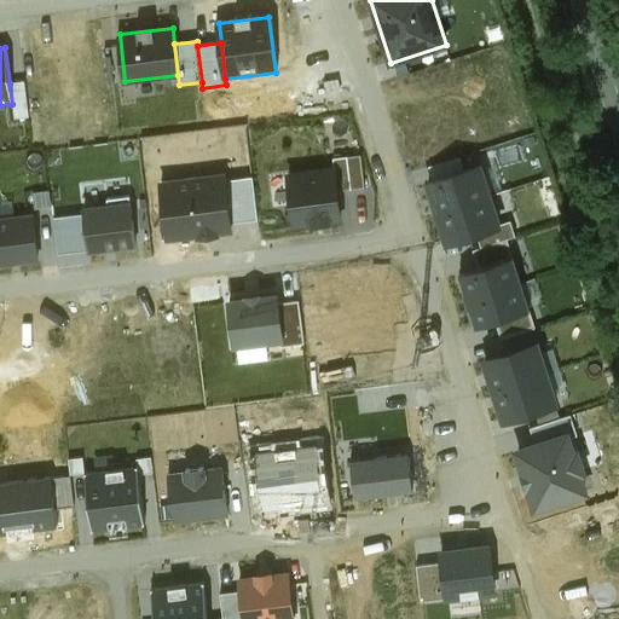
[(25,82),(10,84),(12,104),(13,119),(29,117),(25,82)]
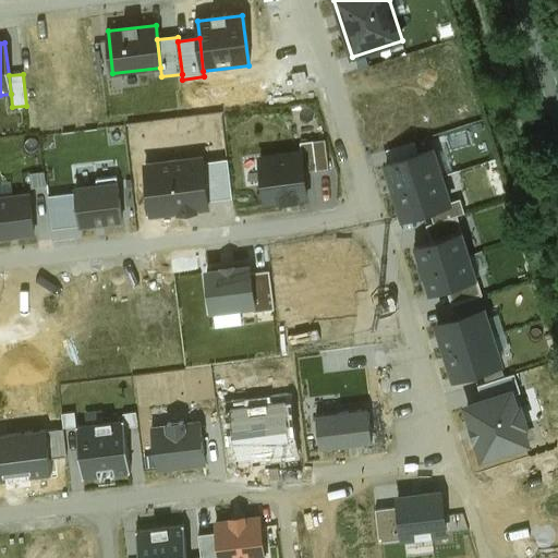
[(302,143),(303,152),(305,172),(329,169),(326,141),(302,143)]
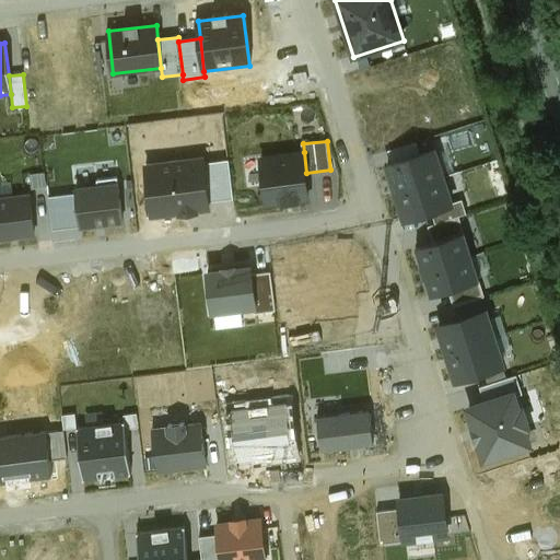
[(388,151),(393,163),(421,154),(417,142),(388,151)]
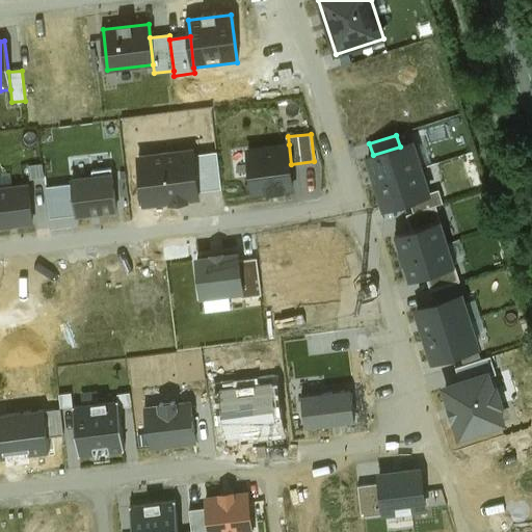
[(375,183),(423,168),(415,142),(400,147),(373,155),(367,157),(375,183)]
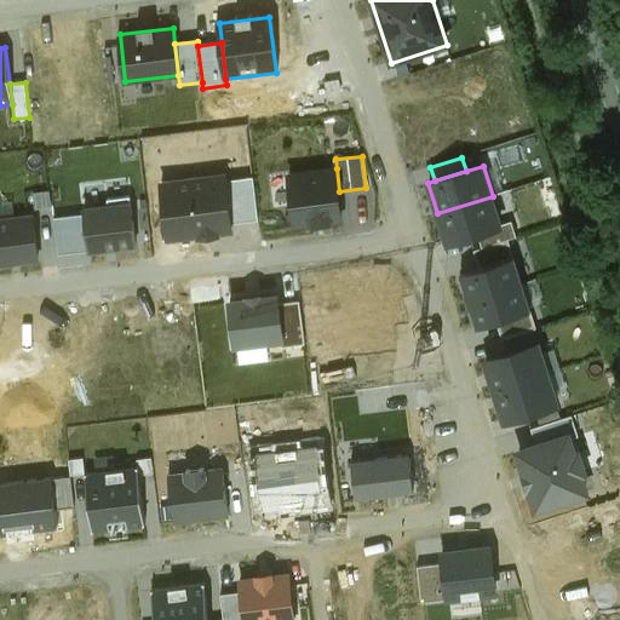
[(337,168),(290,174),(296,225),(343,220),(339,191),(337,168)]
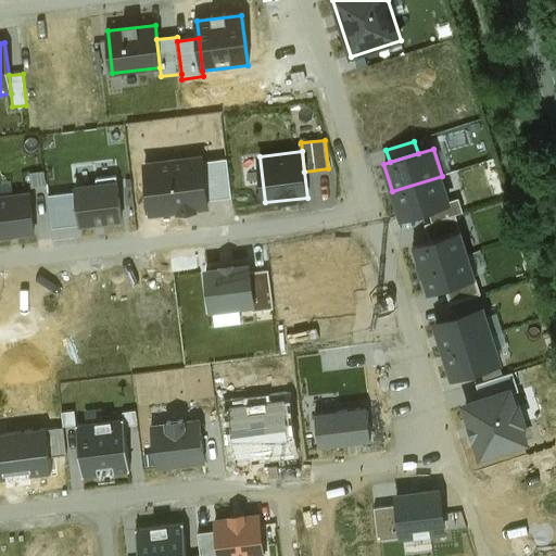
[(202,159),(148,166),(153,214),(209,207),(207,200),(202,162),(202,159)]
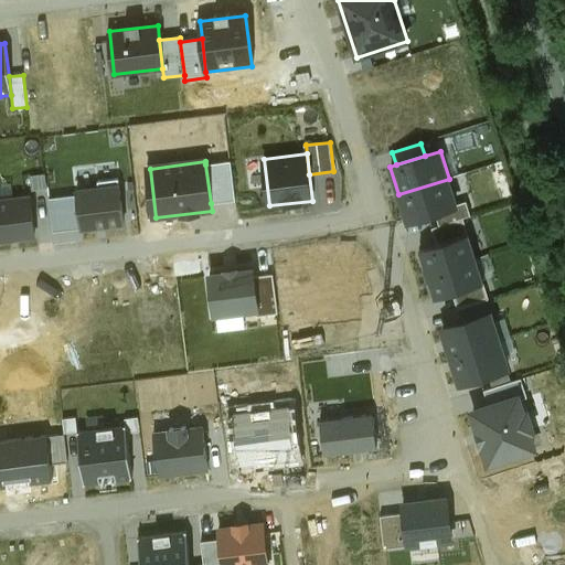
[(205,164),(211,203),(236,200),(231,161),(205,164)]
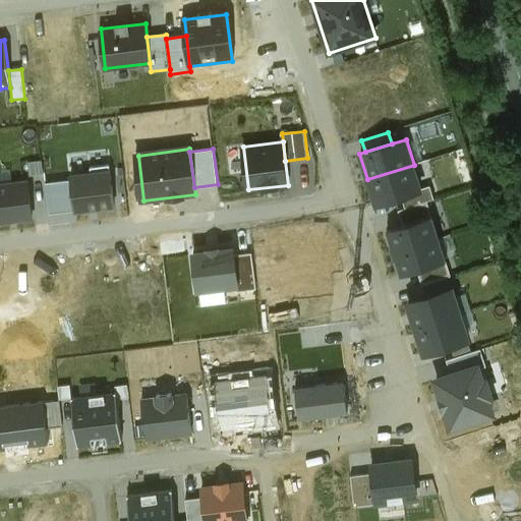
[(414,165),(367,179),(375,206),(402,196),(422,190),(422,189),(414,165)]
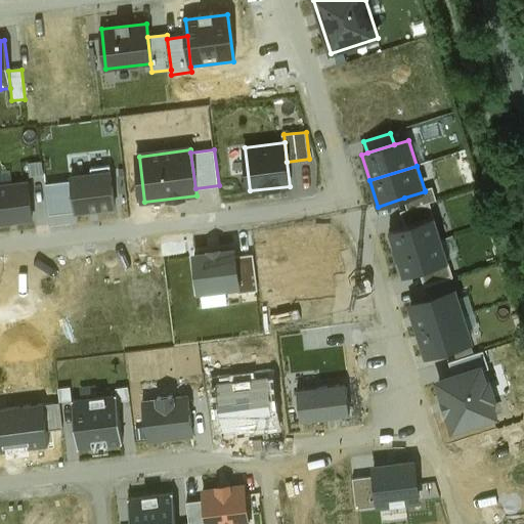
[(76,211),(76,213),(116,209),(111,167),(92,169),(92,174),(72,176),(72,181),(76,211)]
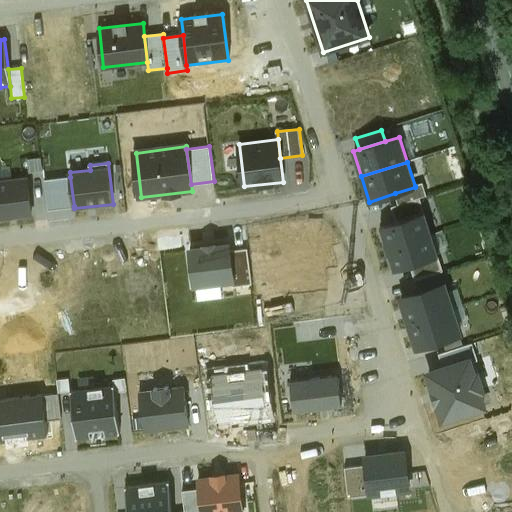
[(49,209),(74,206),(70,177),(46,180),(49,209)]
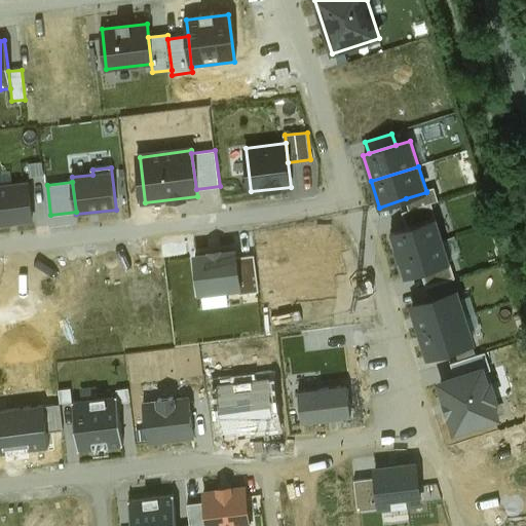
[(29,183),(0,186),(0,223),(33,220),(29,183)]
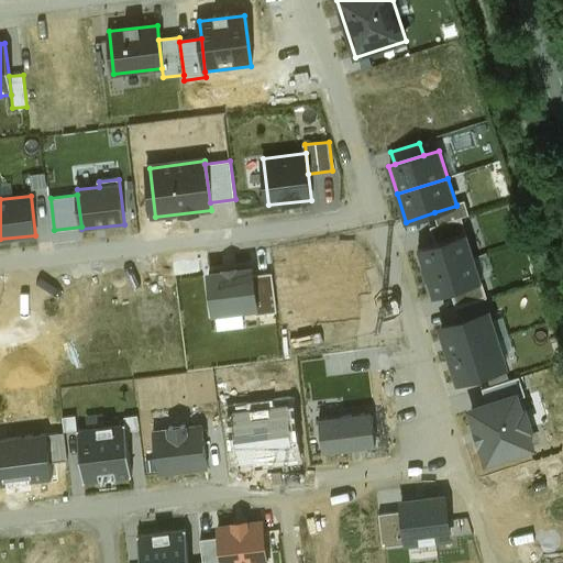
[(456,206),(434,212),(438,225),(462,218),(470,216),(465,201),(456,205),(456,206)]
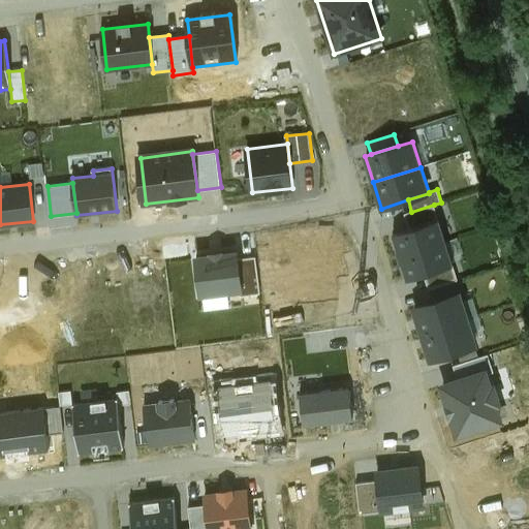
[(405,214),(410,229),(439,220),(434,205),(411,212),(405,214)]
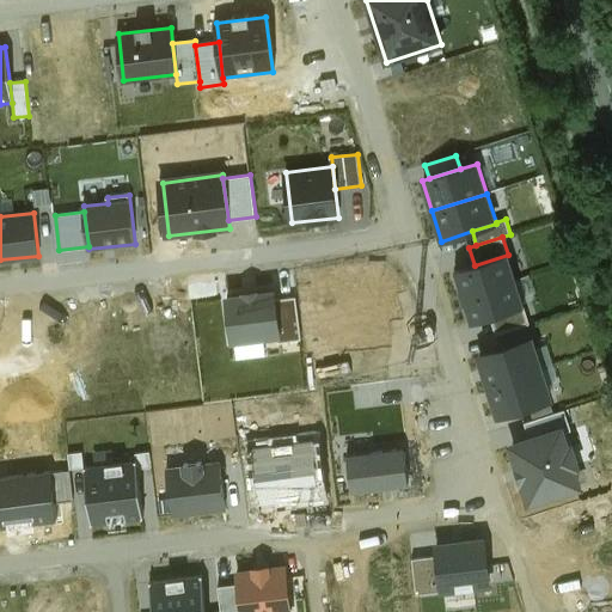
[(460,298),(516,280),(508,255),(475,265),(454,271),(460,291),(459,291),(460,298)]
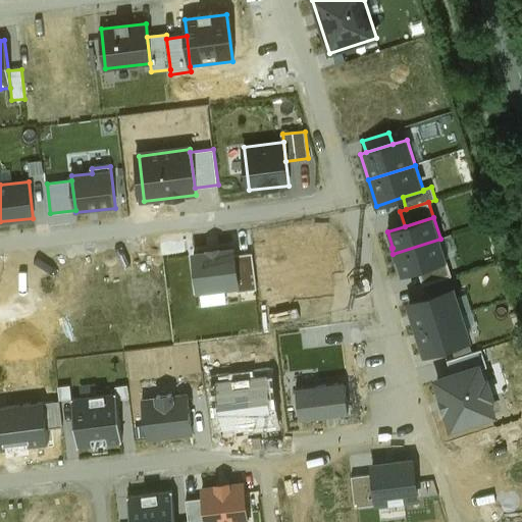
[(448,261),(440,239),(393,254),(396,261),(397,260),(402,275),(418,270),(448,261)]
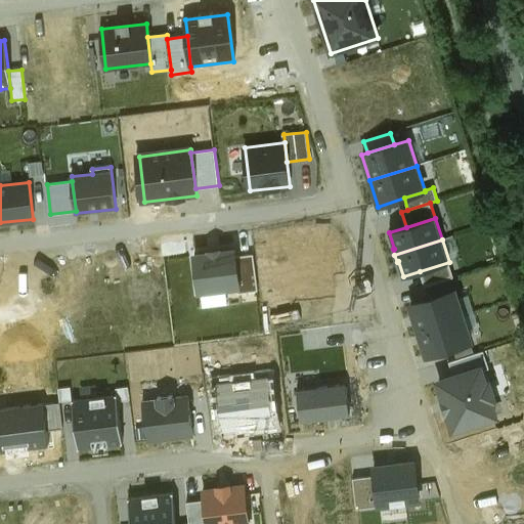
[(209,253),(193,255),(198,291),(238,287),(239,287),(236,257),(235,250),(222,252),(221,249),(209,250),(209,253)]
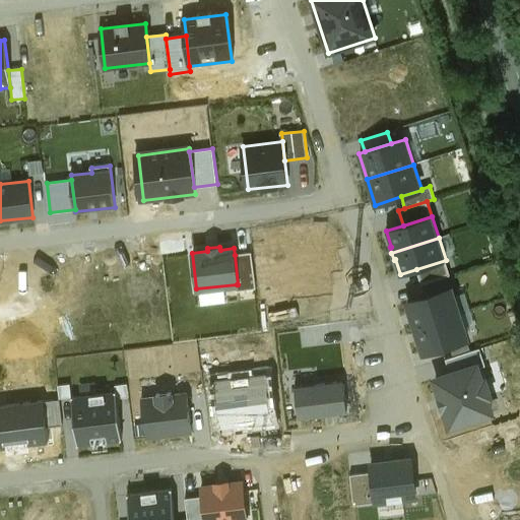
[(252,253),(235,255),(238,284),(237,284),(238,289),(256,287),(252,253)]
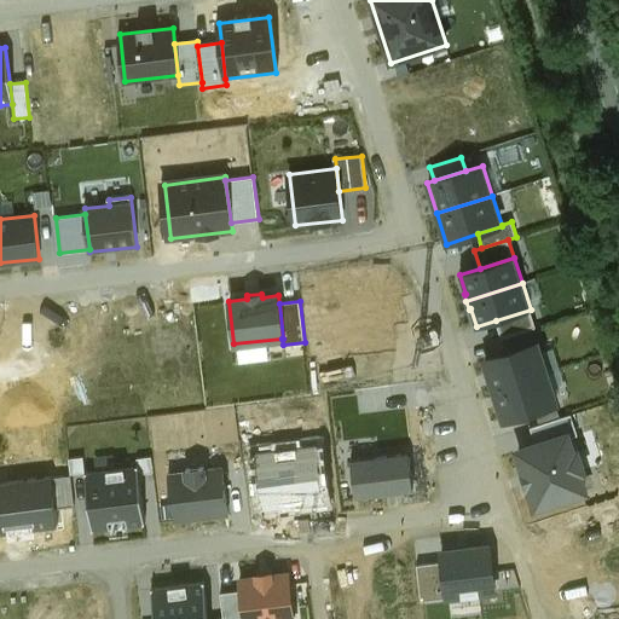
[(531,310),(496,320),(502,339),(536,328),(531,310)]
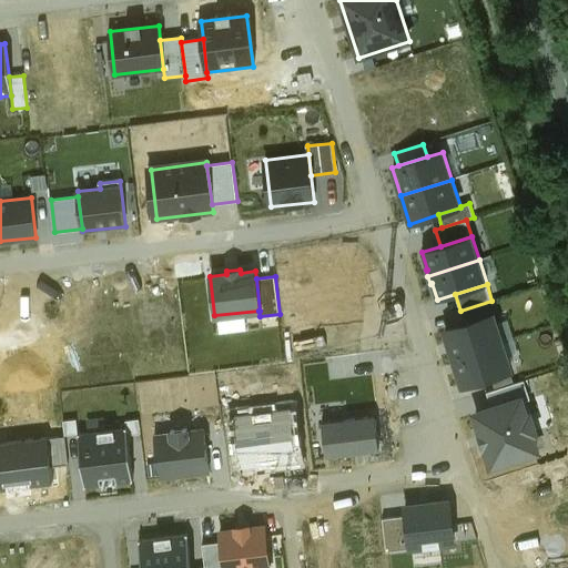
[(494,314),(444,331),(462,387),(513,371),(494,314)]
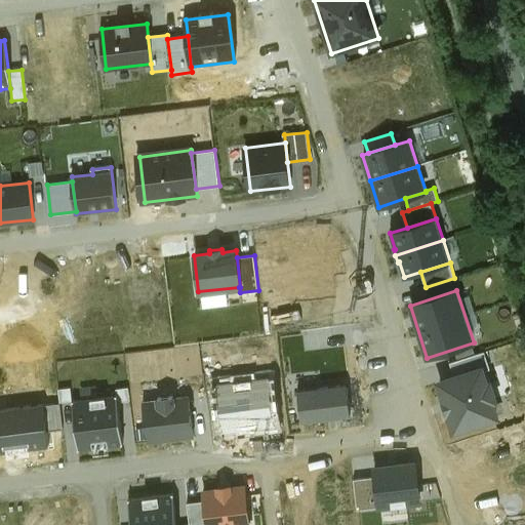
[(304,331),(306,352),(333,349),(331,328),(304,331)]
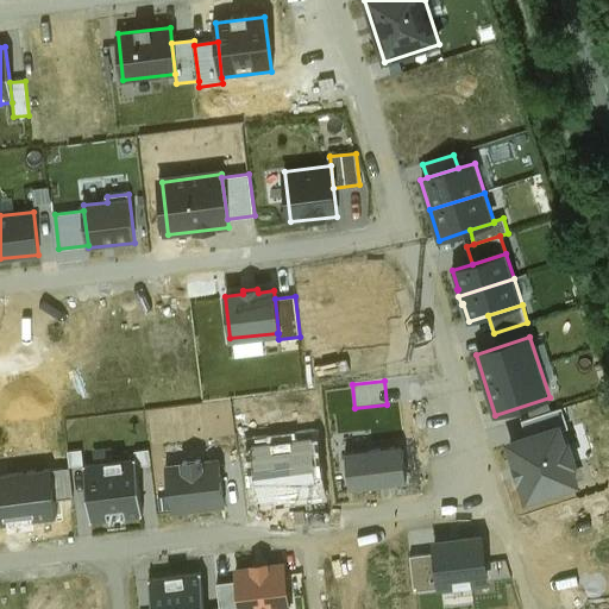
[(522,421),(527,437),(560,426),(562,429),(567,427),(562,409),(522,421)]
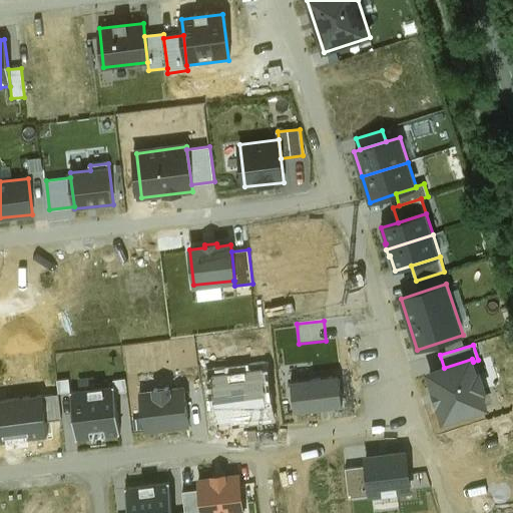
[(427,373),(443,424),(488,410),(483,393),(486,392),(480,372),(477,373),(473,362),(472,359),(444,368),(427,373)]
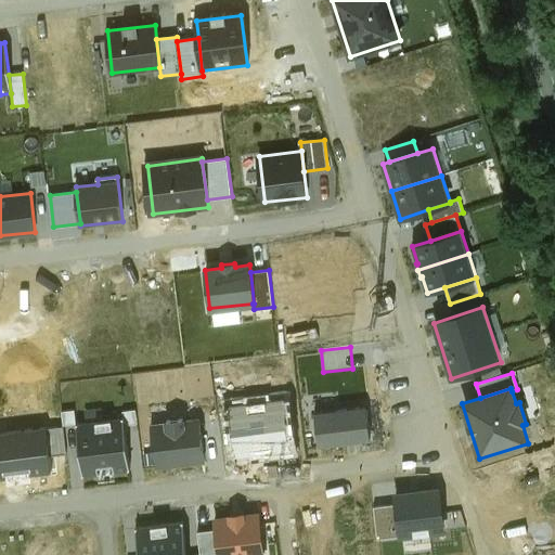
[(366,408),(315,414),(319,446),(370,439),(366,408)]
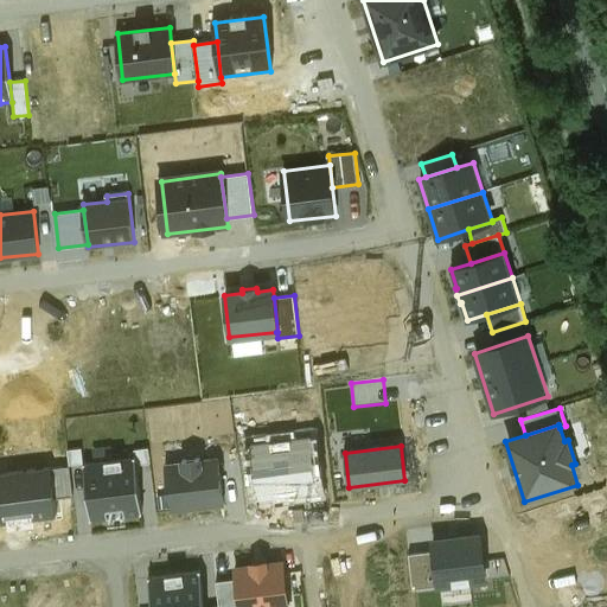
[(134,458),(85,464),(93,519),(141,513),(134,458)]
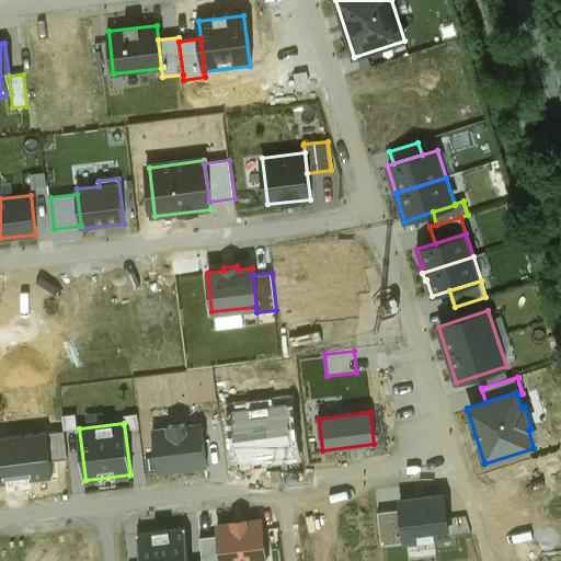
[(168,430),(155,431),(159,470),(206,465),(202,425),(187,427),(187,423),(167,426),(168,430)]
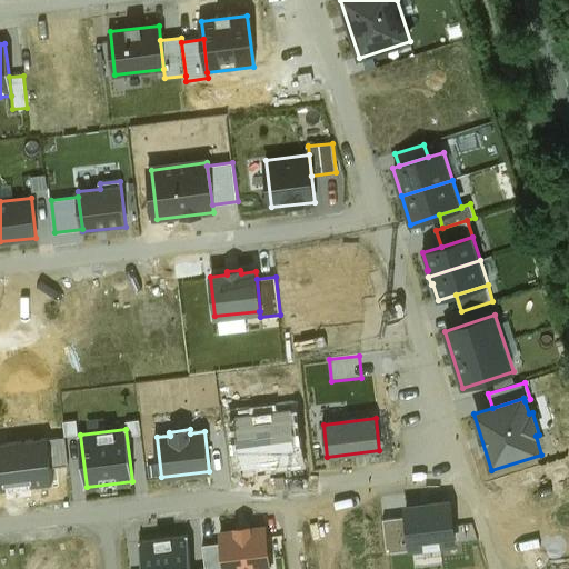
[(48,439),(51,467),(68,465),(65,437),(48,439)]
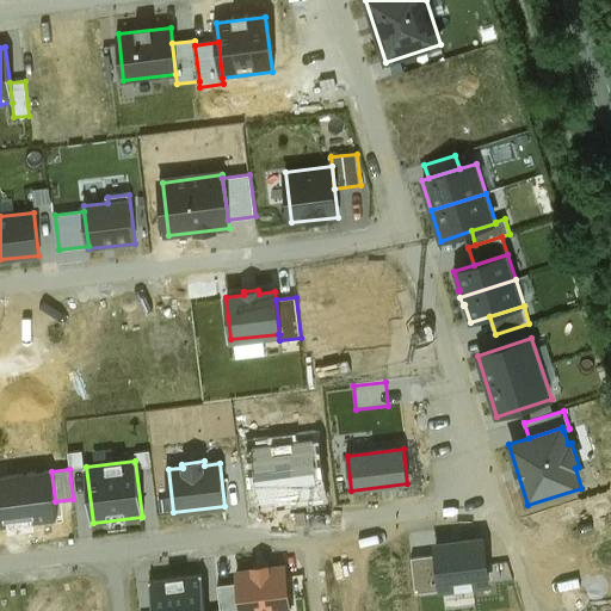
[(51,471),(0,477),(0,526),(57,519),(55,501),(51,471)]
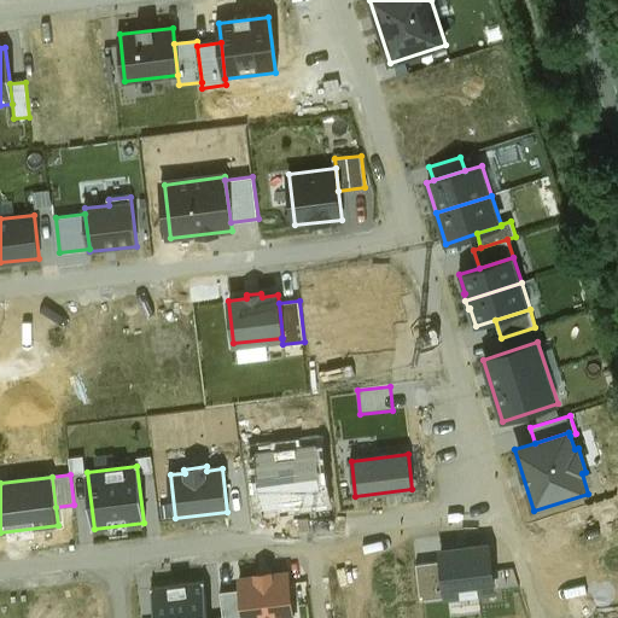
[(490,544),(439,552),(442,561),(445,598),(496,592),(490,544)]
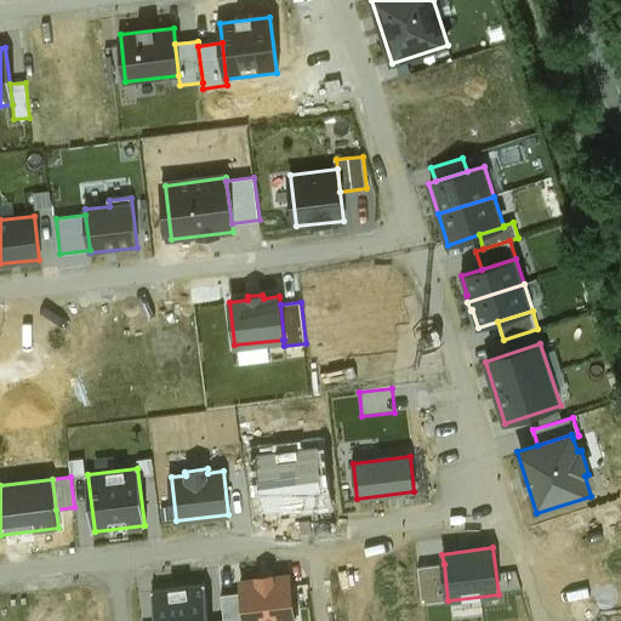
[(423,603),(448,600),(444,564),(419,568),(423,603)]
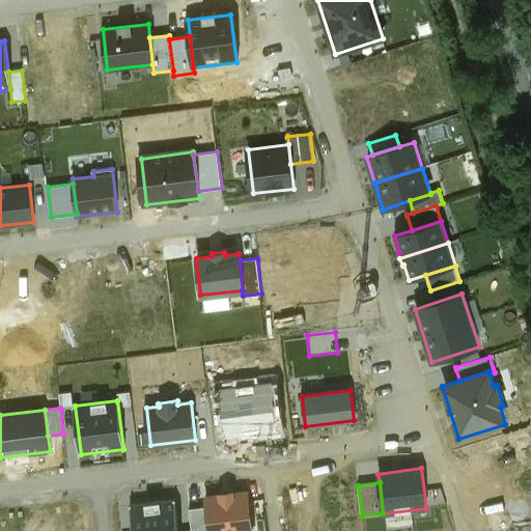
[(219,495),(204,496),(206,507),(208,530),(253,530),(248,492),(234,493),(234,491),(219,493),(219,495)]
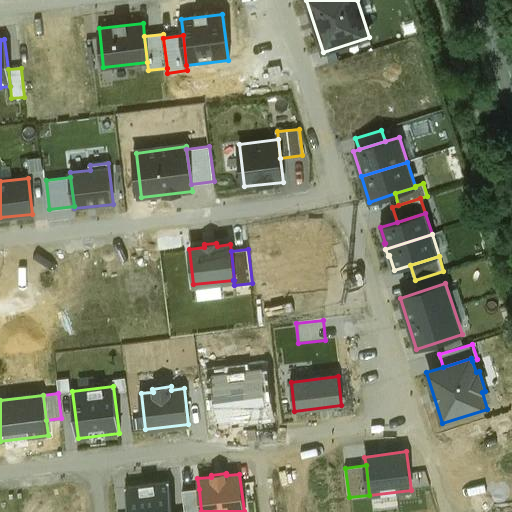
[(172,511),(168,483),(127,488),(129,511),(172,511)]
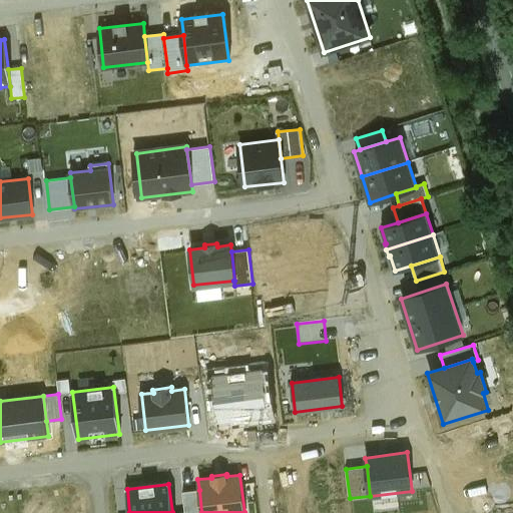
[(201,512),(199,490),(183,492),(185,512),(201,512)]
